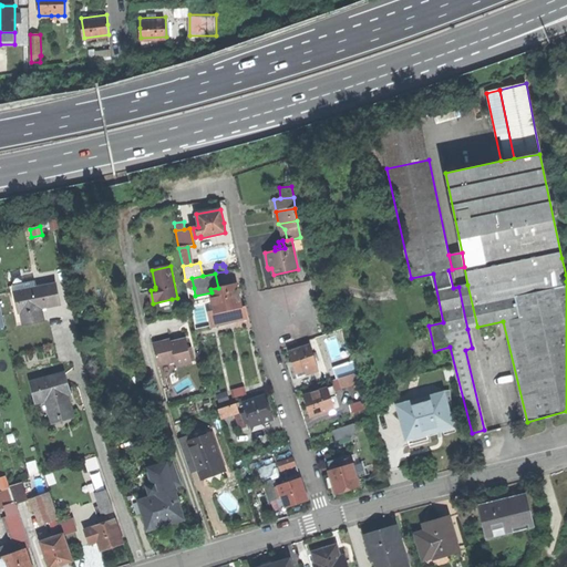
[(44,320),(42,308),(45,308),(60,305),(55,284),(35,288),(27,289),(14,291),(18,312),(20,312),(22,323),(44,320)]
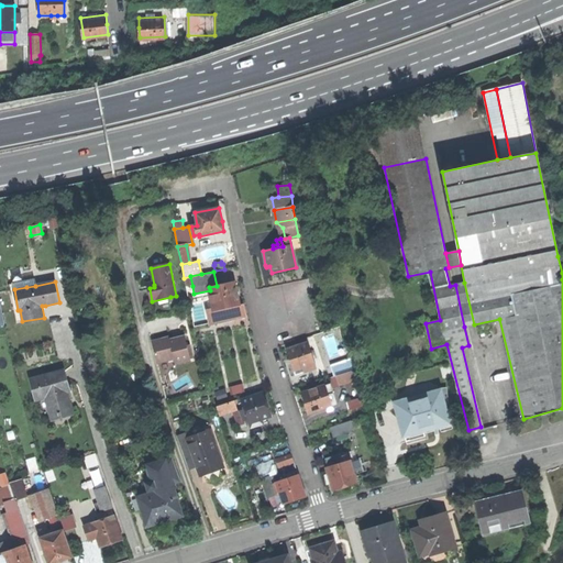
[(234,282),(217,286),(209,287),(210,290),(214,310),(217,321),(245,316),(243,304),(240,305),(236,293),(234,282)]
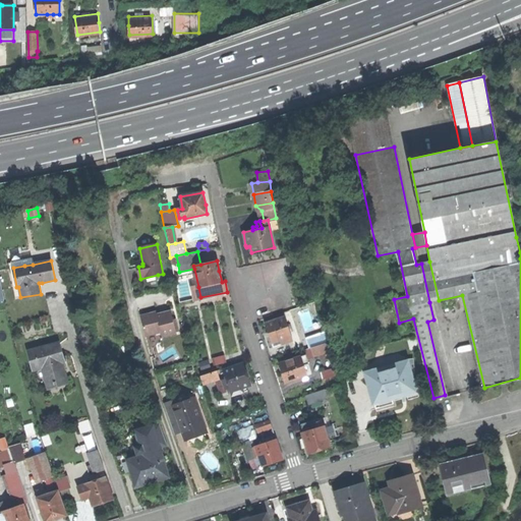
[(429,302),(439,300),(429,262),(421,264),(429,302)]
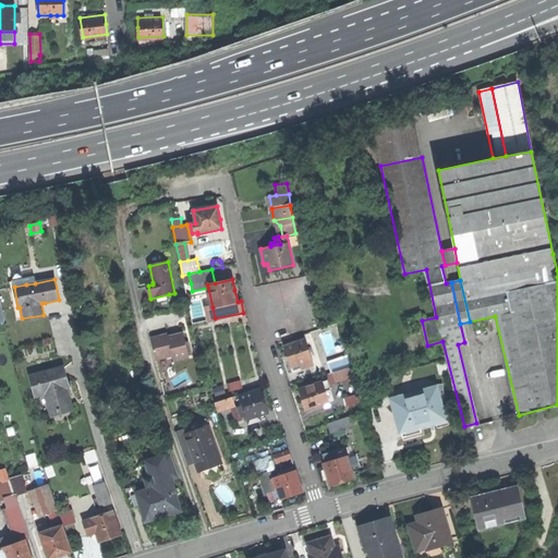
[(169,294),(150,299),(153,311),(172,306),(169,294)]
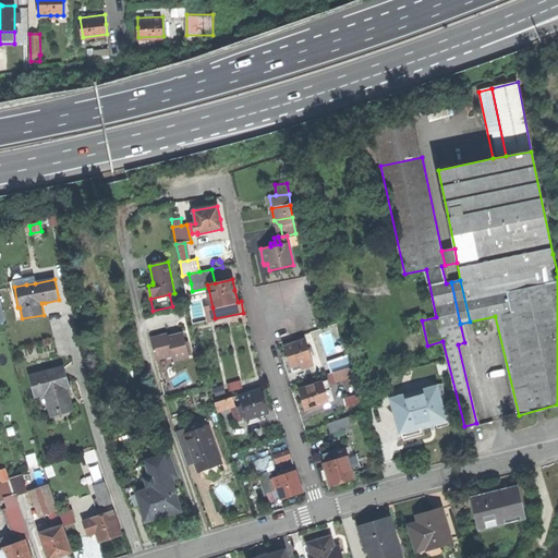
[(168,337),(172,356),(173,361),(189,356),(183,334),(168,337)]
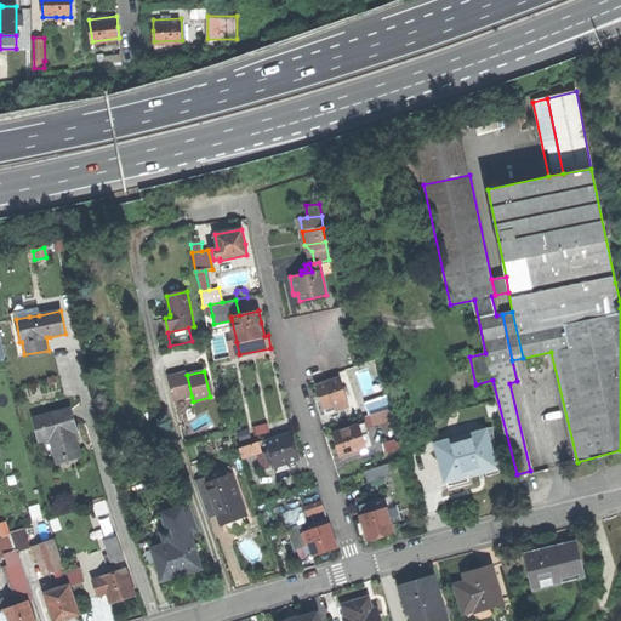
[(188,397),(192,397),(187,375),(186,372),(167,377),(174,400),(188,397)]
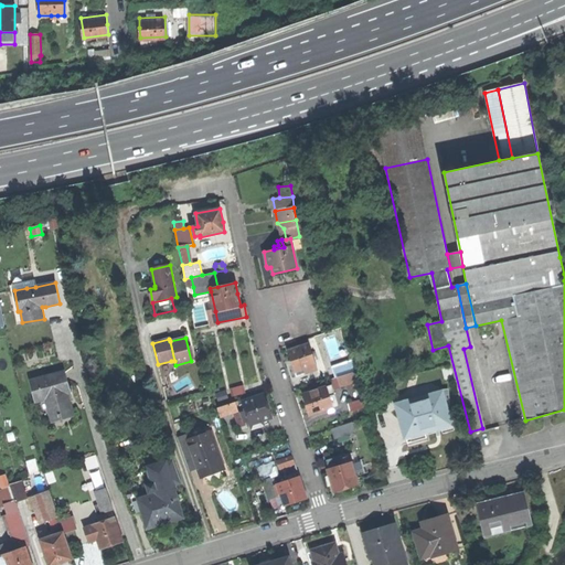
[(318,370),(313,356),(311,351),(308,340),(286,347),(290,359),(295,372),(305,369),(306,373),(318,370)]
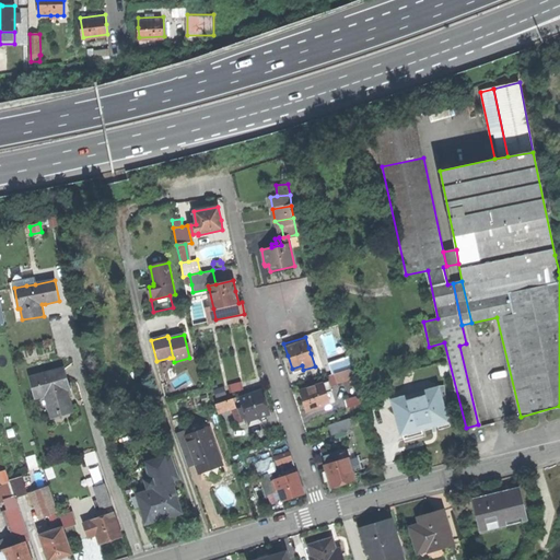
[(346,383),(356,380),(352,368),(335,373),(337,382),(345,380),(346,383)]
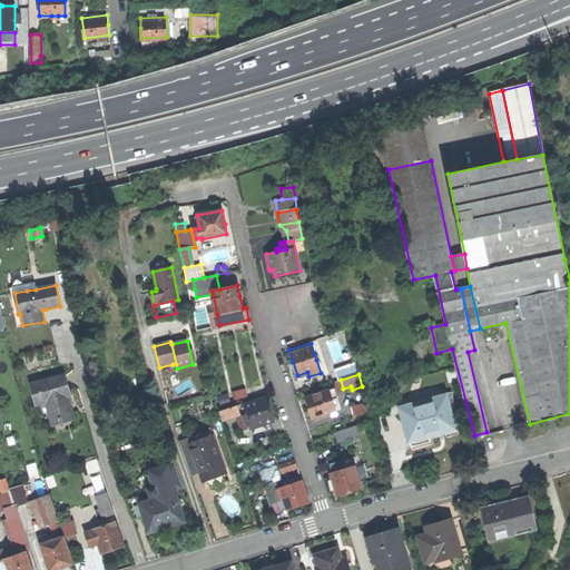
[(52,425),(74,420),(68,401),(67,396),(70,395),(65,375),(30,384),(36,405),(46,403),(52,425)]
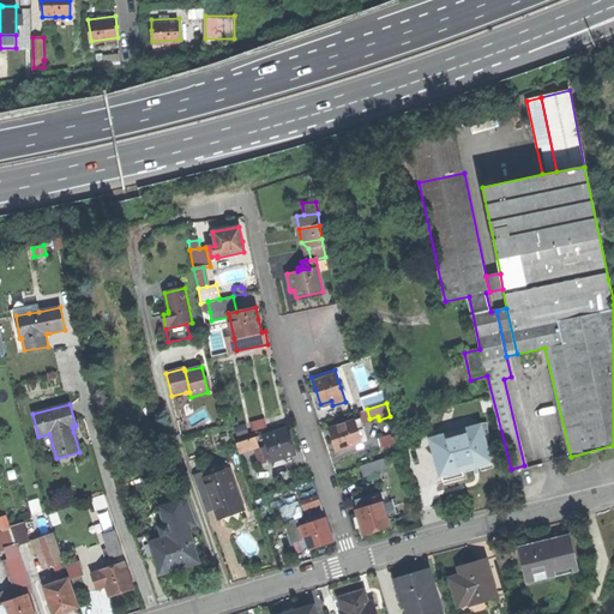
[(371,421),(369,419),(367,409),(359,413),(361,419),(362,423),(371,421)]
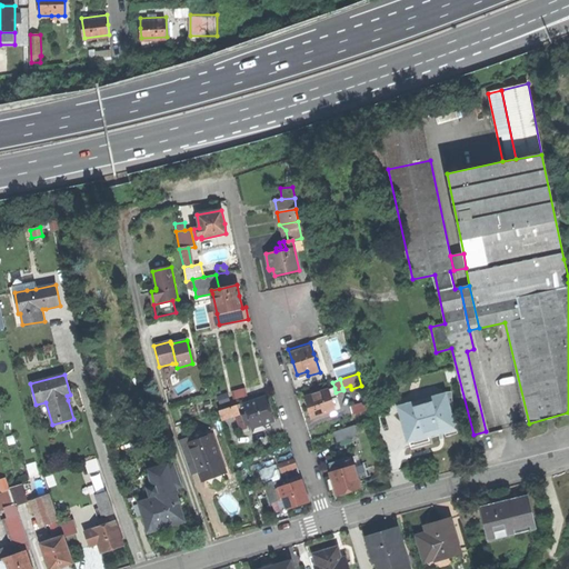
[(328,389),(331,399),(337,397),(336,392),(335,388),(328,389)]
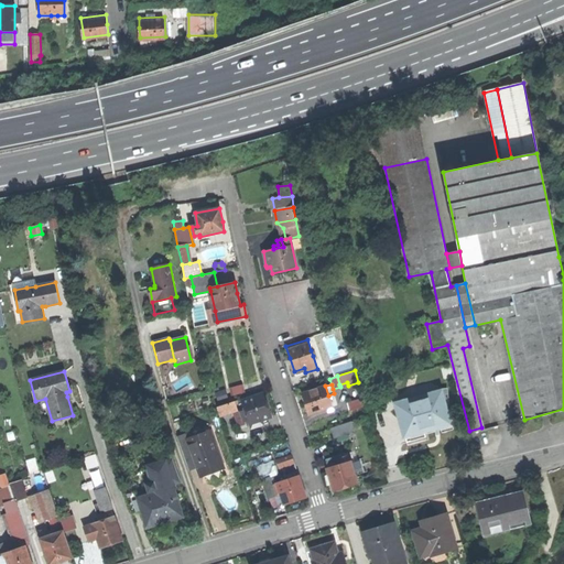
[(243,386),(229,389),(231,397),(245,392),(243,386)]
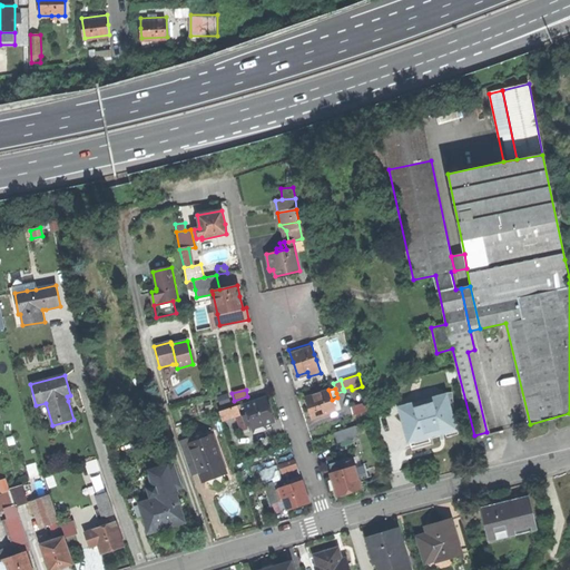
[(335,412),(332,400),(328,390),(305,397),(310,410),(312,419),(335,412)]
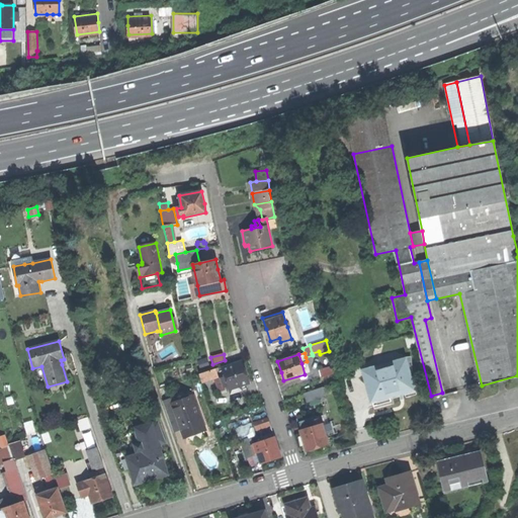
[(366,383),(367,383),(372,382),(370,373),(380,370),(379,367),(405,359),(409,371),(413,370),(409,356),(376,361),(376,363),(362,366),(366,383)]
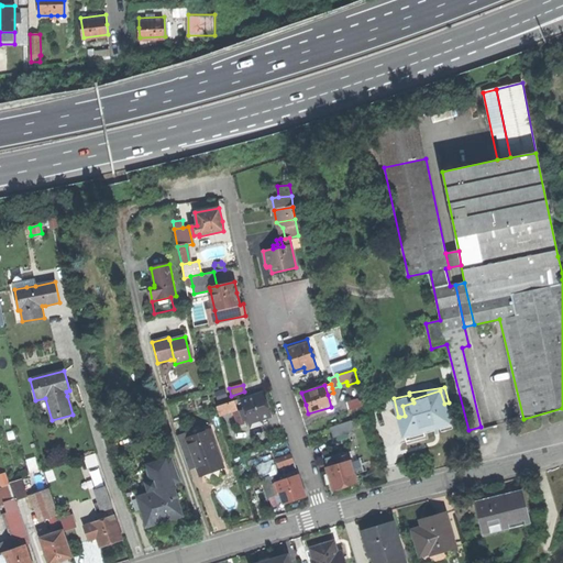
[(225,389),(214,393),(218,401),(228,398),(225,389)]
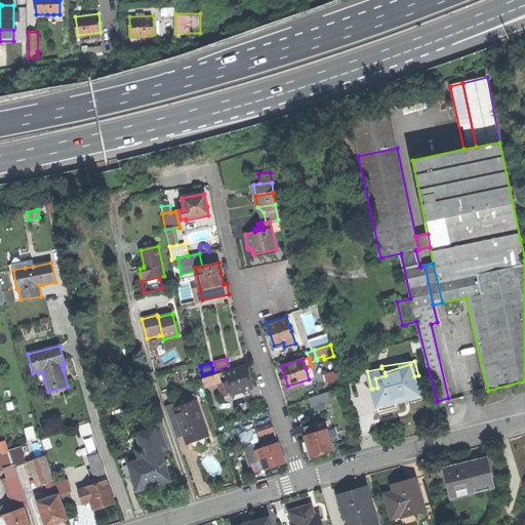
[(419,394),(414,376),(410,364),(385,372),(386,375),(375,378),(377,388),(372,389),(377,405),(395,400),(395,401),(404,399),(419,394)]
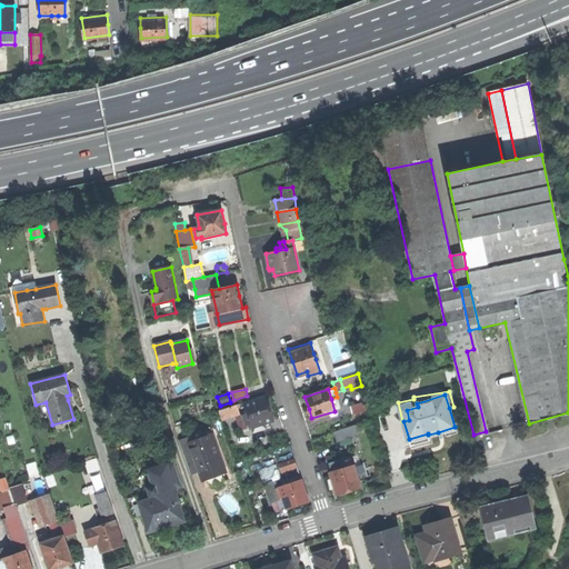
[(247,415),(250,425),(252,432),(267,428),(266,426),(265,423),(273,421),(266,397),(243,403),(247,415)]
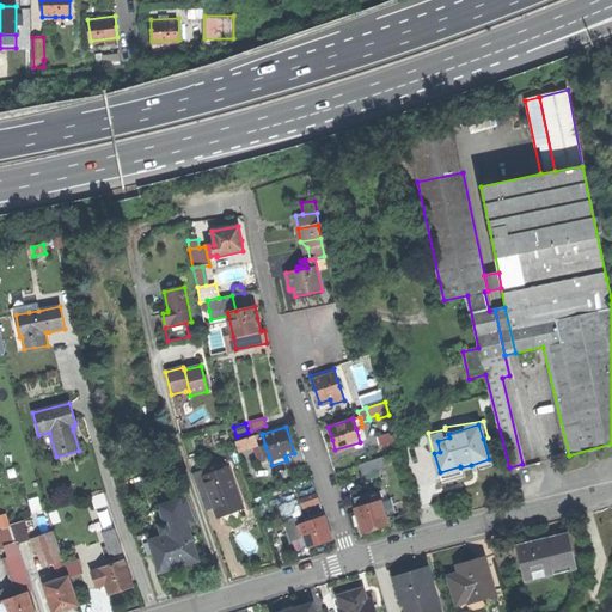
[(393,432),(378,436),(380,446),(396,440),(393,432)]
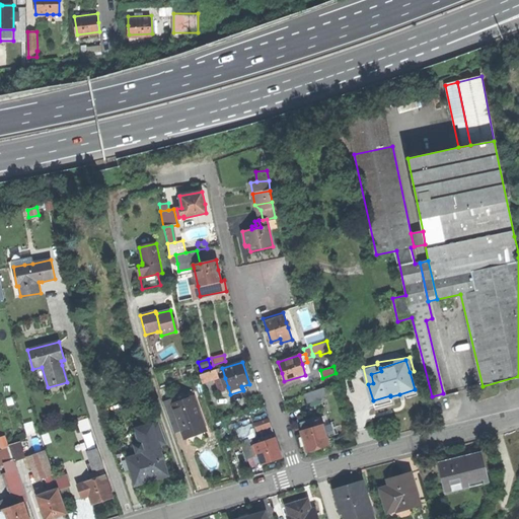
[(216,370),(200,374),(203,382),(219,378),(216,370)]
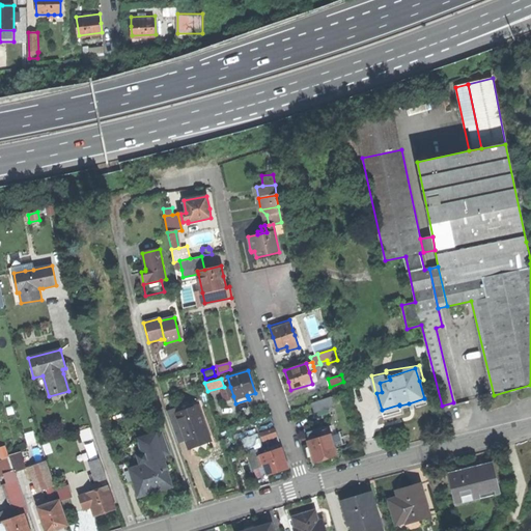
[(231,399),(231,397),(229,397),(226,388),(220,390),(223,402),(231,399)]
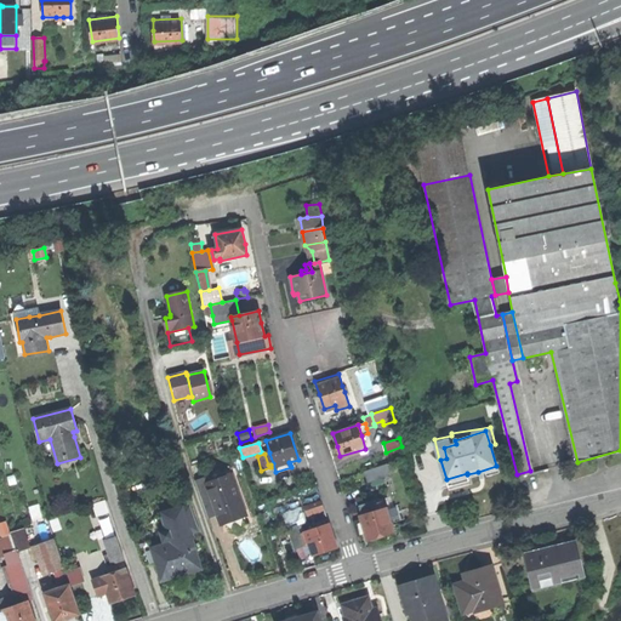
[(366,471),(369,480),(391,473),(388,463),(366,471)]
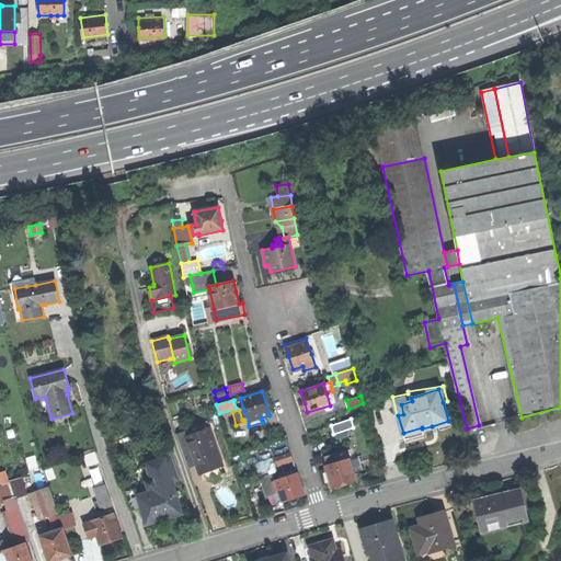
[(209,428),(189,436),(186,436),(196,465),(198,471),(221,464),(216,447),(214,447),(213,444),(212,439),(214,439),(209,428)]
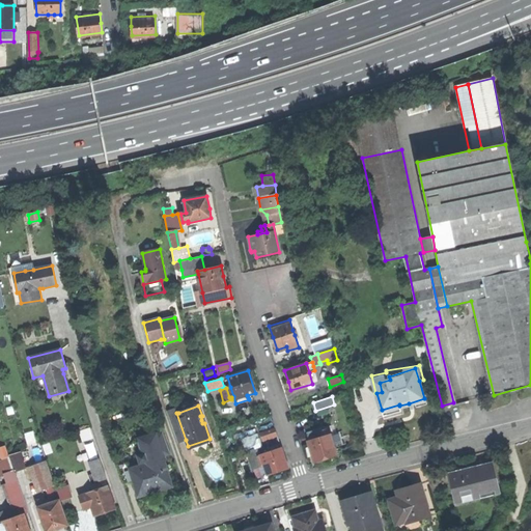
[(177,443),(186,440),(176,413),(178,413),(177,408),(167,412),(177,443)]
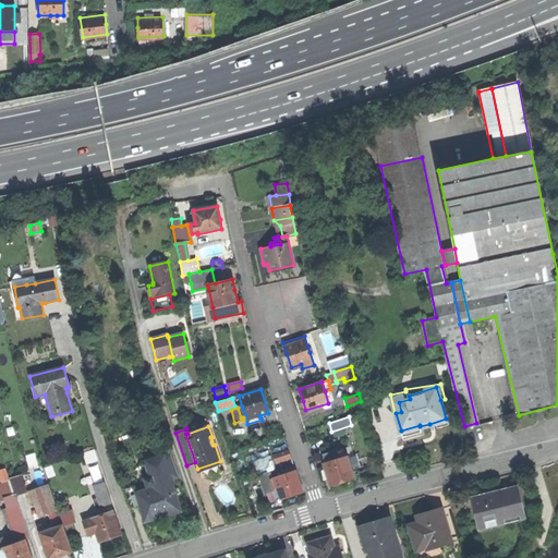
[(94,450),(84,453),(87,463),(98,460),(94,450)]
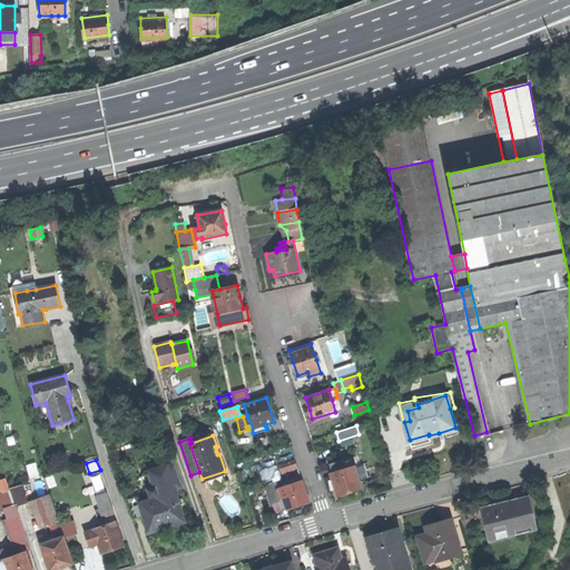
[(295,460),(279,465),(283,473),(297,468),(295,460)]
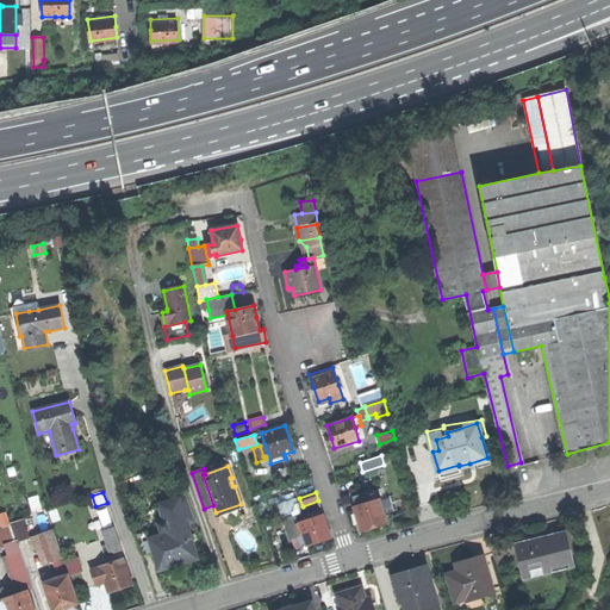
[(368,503),(356,506),(355,506),(356,510),(354,511),(358,523),(360,522),(362,530),(363,530),(363,531),(374,528),(374,527),(379,526),(386,523),(377,493),(366,497),(368,503)]
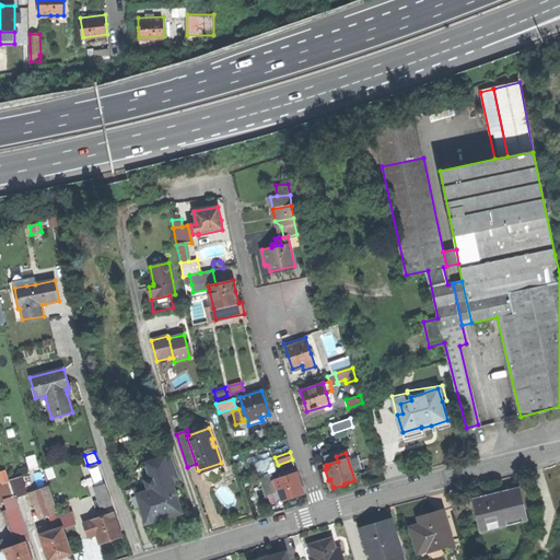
[(338,462),(336,456),(333,454),(325,456),(327,465),(338,462)]
